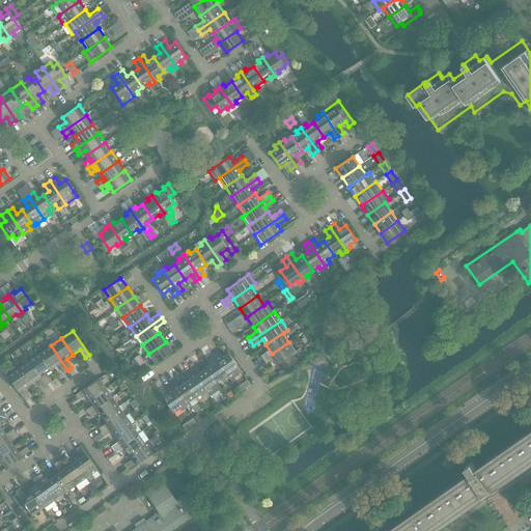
[(166,342),(148,354),(155,364),(172,352),(166,342)]
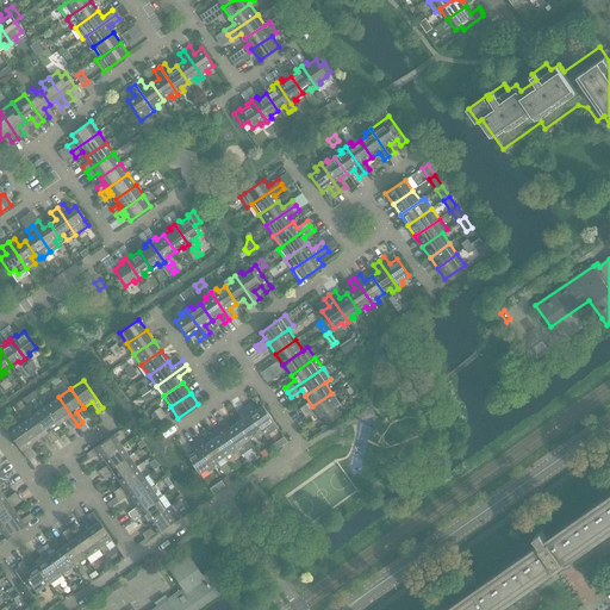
[(309,409),(303,414),(305,418),(316,411),(321,417),(322,416),(328,424),(341,415),(336,406),(344,400),(340,403),(331,393),(312,406),(309,409)]
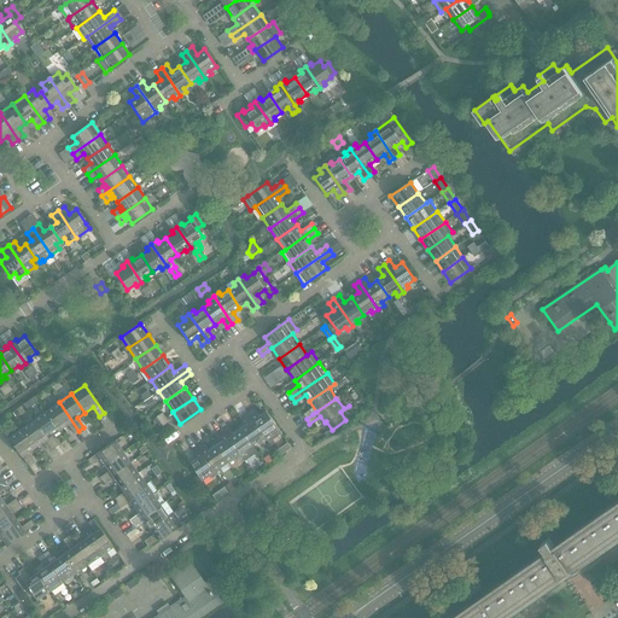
[(74,433),(79,431),(59,402),(47,410),(60,430),(68,424),(74,433)]
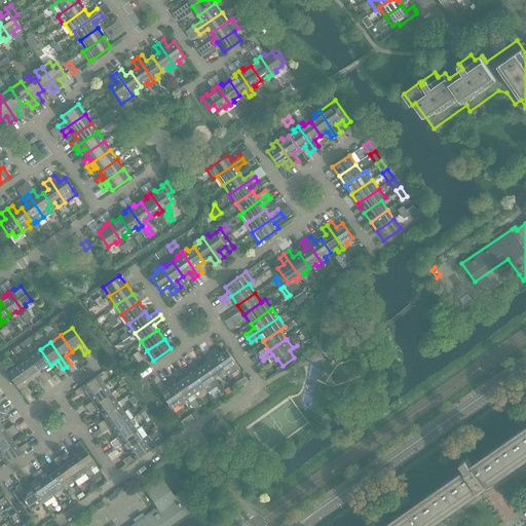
[(211,350),(226,374),(231,371),(229,368),(235,364),(225,349),(219,353),(215,347),(211,350)]
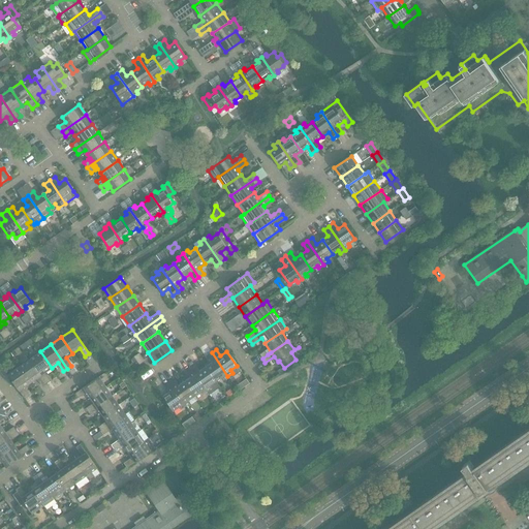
[(44,373),(52,368),(40,351),(29,360),(47,383),(50,380),(44,373)]
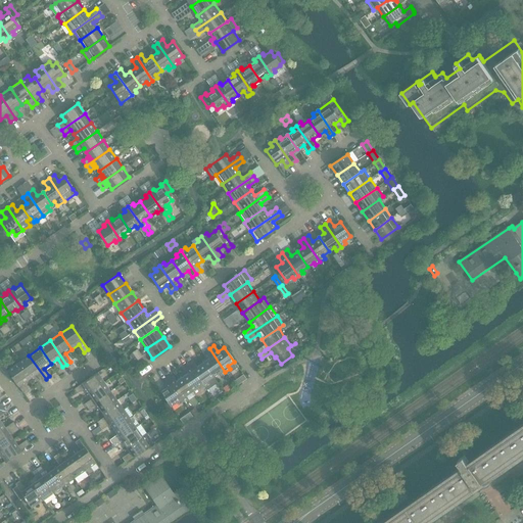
[(221,375),(225,372),(209,348),(204,352),(208,359),(203,363),(212,377),(219,373),(221,375)]
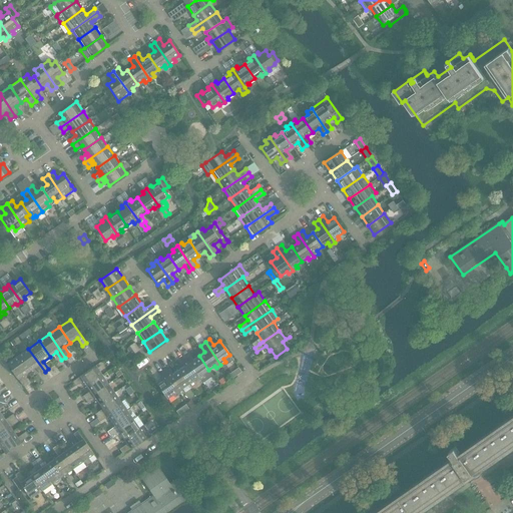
[(41,375),(45,372),(28,349),(18,356),(29,371),(35,367),(41,375)]
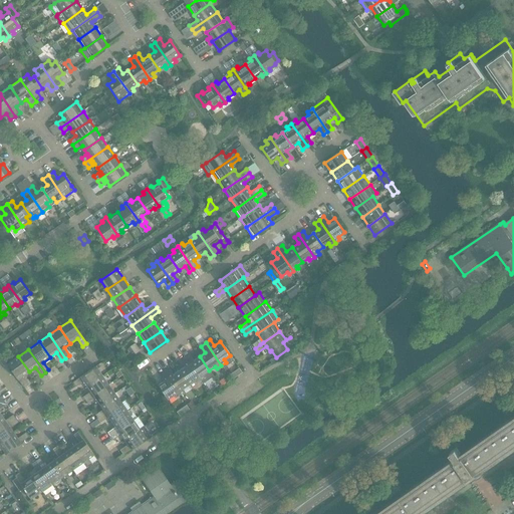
[(209,370),(200,356),(194,360),(189,354),(185,357),(201,379),(205,376),(204,374),(209,370)]
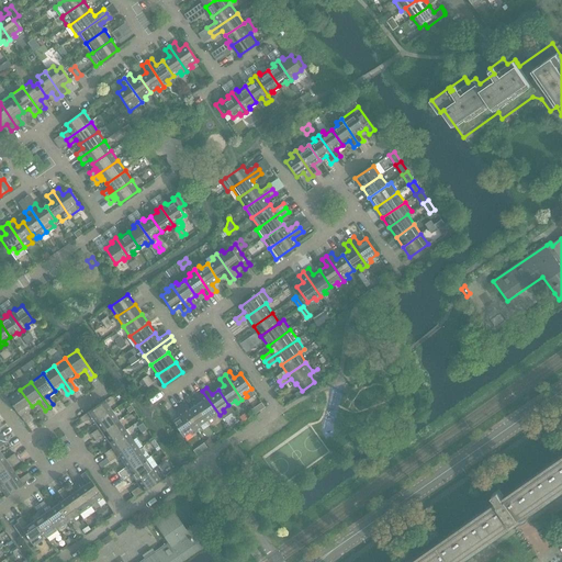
[(24,412),(32,406),(20,390),(8,397),(25,424),(31,420),(24,412)]
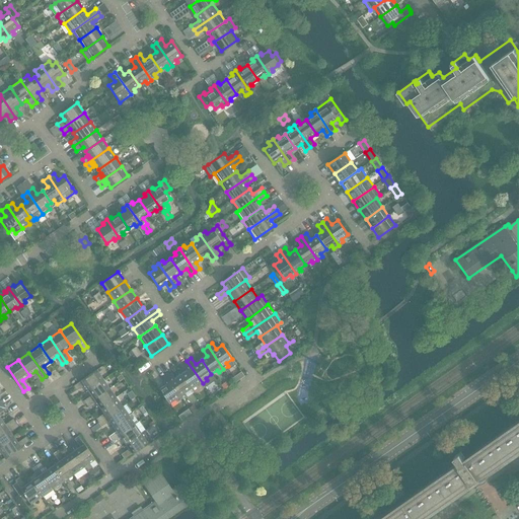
[(198,387),(203,383),(187,361),(181,364),(186,370),(180,374),(191,388),(196,384),(198,387)]
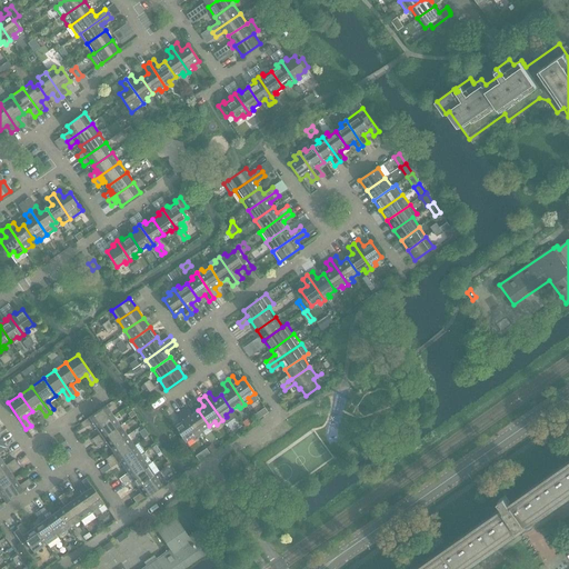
[(97,428),(113,416),(107,406),(80,423),(83,428),(92,422),(97,428)]
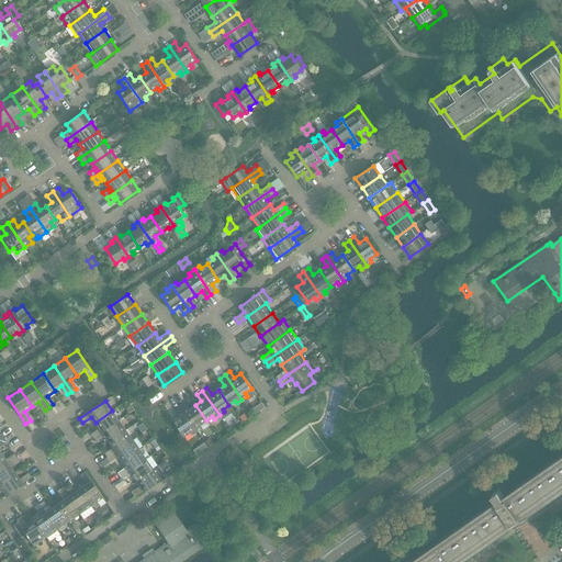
[(206,420),(195,405),(189,409),(184,403),(179,406),(197,431),(202,428),(200,425),(206,420)]
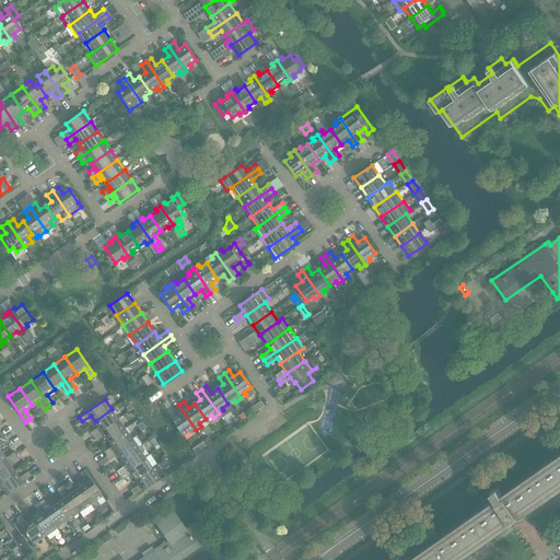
[(249,409),(253,413),(257,410),(264,406),(260,401),(249,409)]
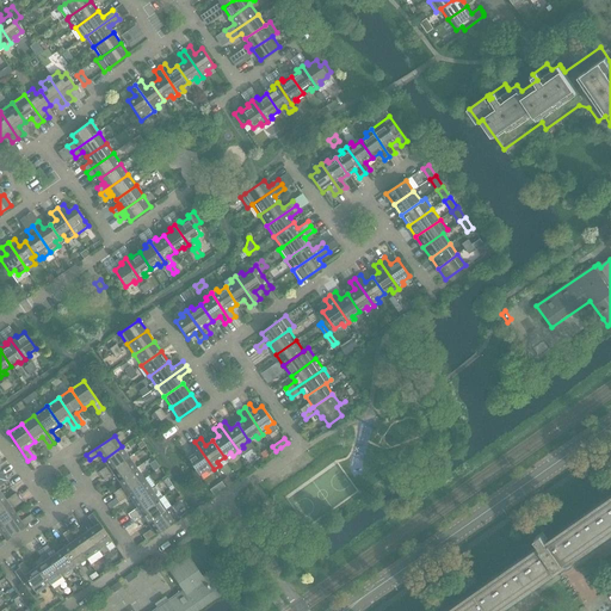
[(208,473),(214,469),(195,442),(190,445),(195,454),(187,458),(199,475),(207,470),(208,473)]
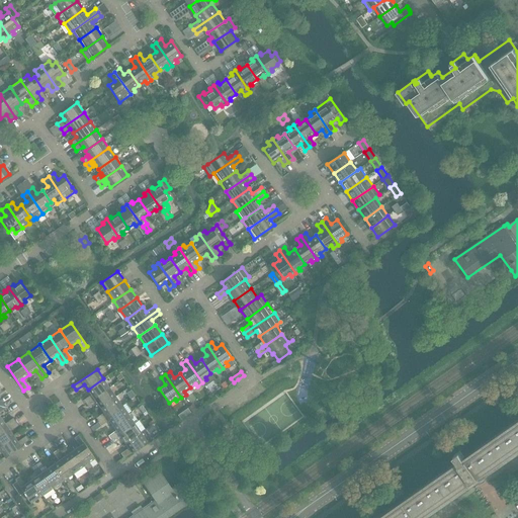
[(86,404),(109,387),(103,378),(88,390),(91,395),(83,400),(86,404)]
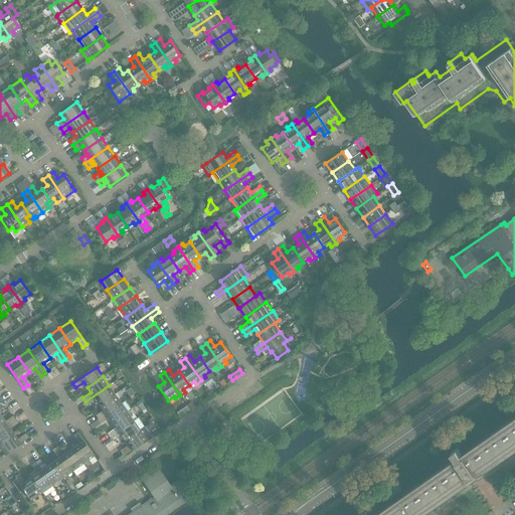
[(100,404),(115,394),(109,385),(86,401),(89,405),(96,399),(100,404)]
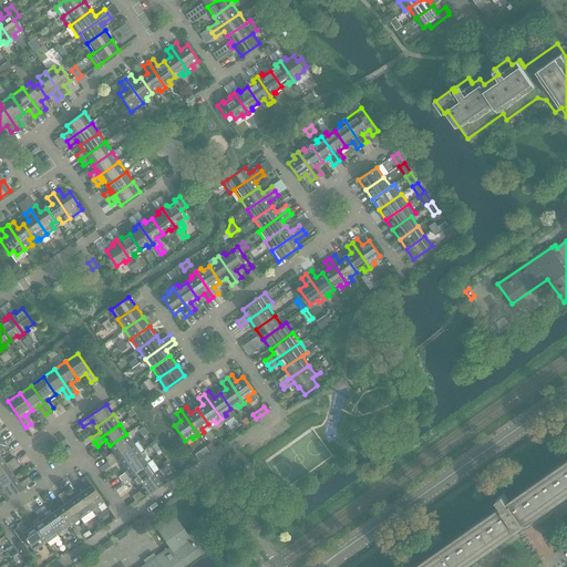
[(107,462),(134,443),(126,434),(110,445),(114,452),(105,457),(107,462)]
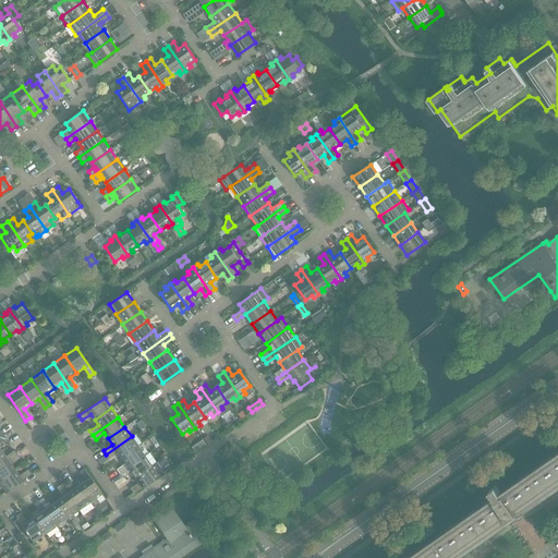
[(121,458),(138,446),(132,436),(106,455),(109,459),(118,452),(121,458)]
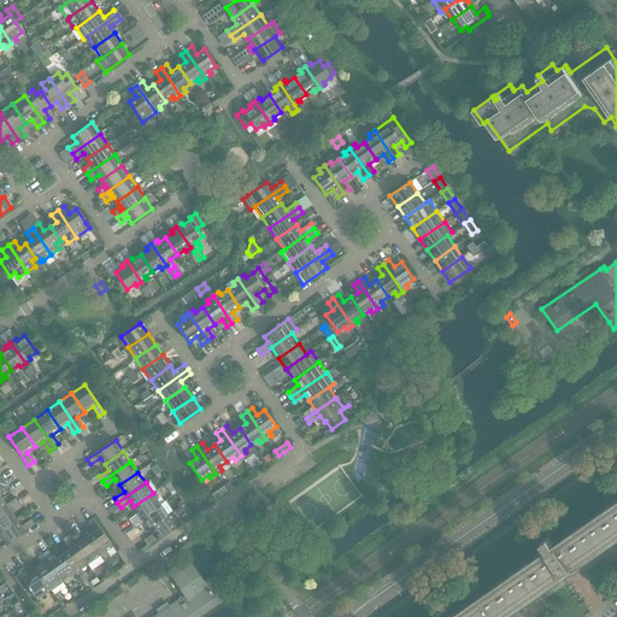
[(223,486),(217,489),(221,495),(228,492),(223,486)]
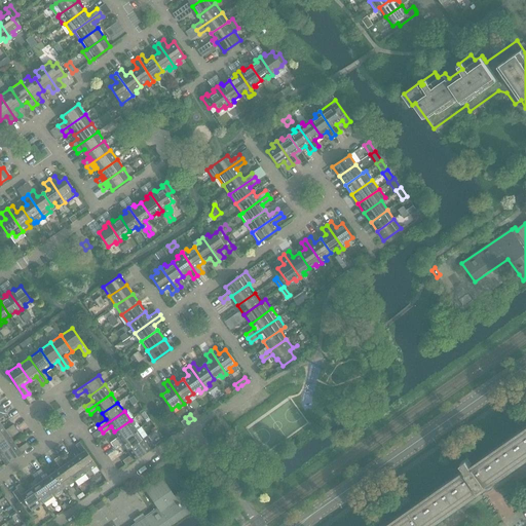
[(137,429),(136,428),(140,426),(134,418),(130,420),(114,431),(118,437),(110,443),(113,446),(137,429)]
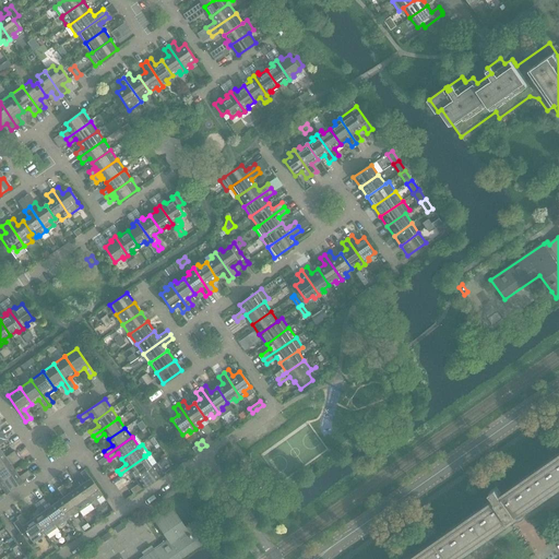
[(151,453),(145,456),(120,474),(122,478),(131,473),(135,478),(157,463),(151,453)]
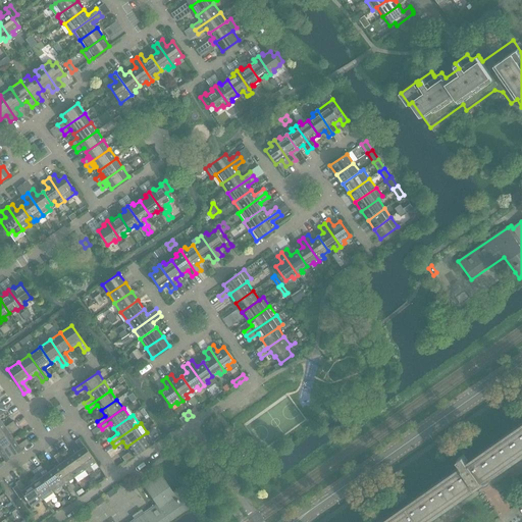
[(521,425),(470,462),(465,455),(459,459),(464,466),(384,521),(429,521),(482,485),(521,457),(521,425)]
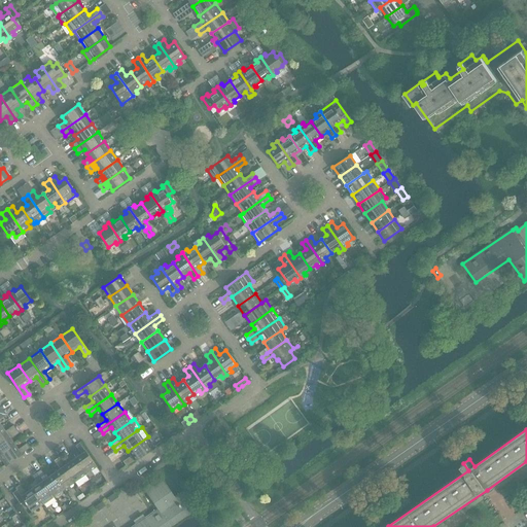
[(0,453),(14,444),(8,434),(0,440),(0,453)]
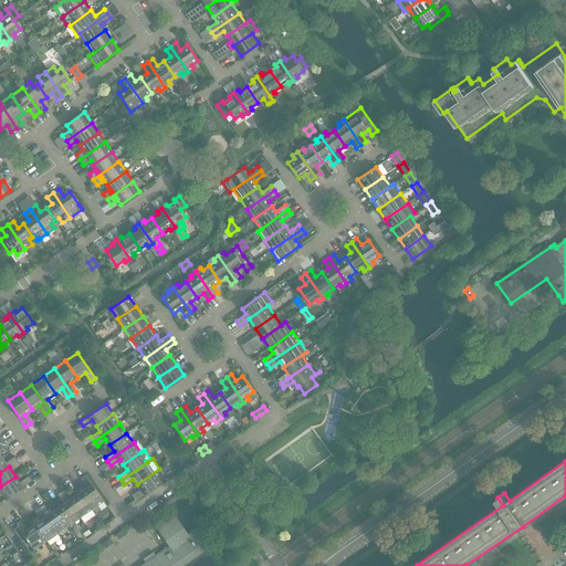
[(135,501),(166,479),(159,469),(137,484),(140,490),(132,495),(135,501)]
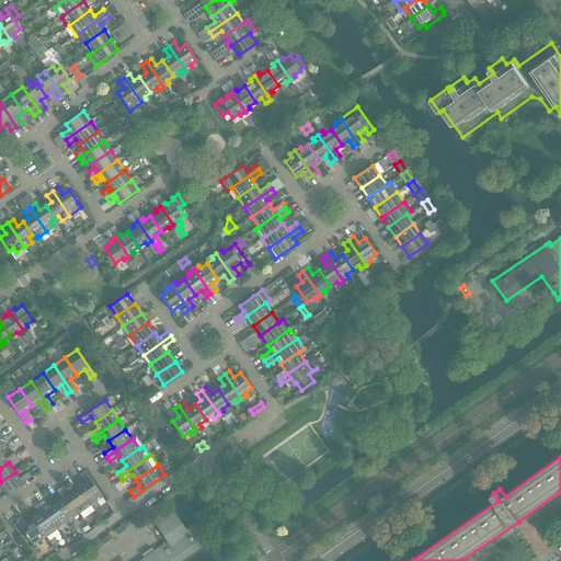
[(79,488),(91,504),(103,496),(84,471),(80,474),(87,483),(79,488)]
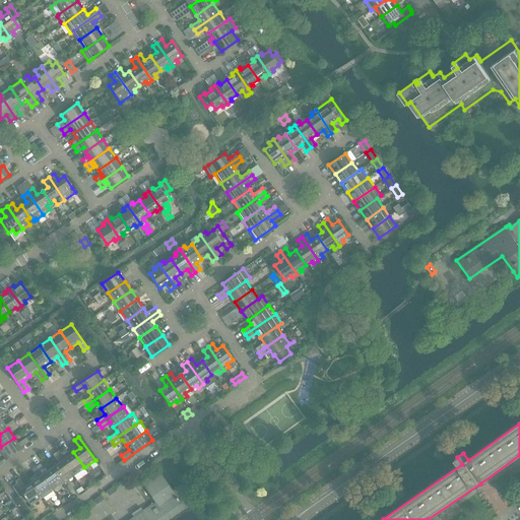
[(21,447),(14,438),(0,447),(0,450),(5,458),(21,447)]
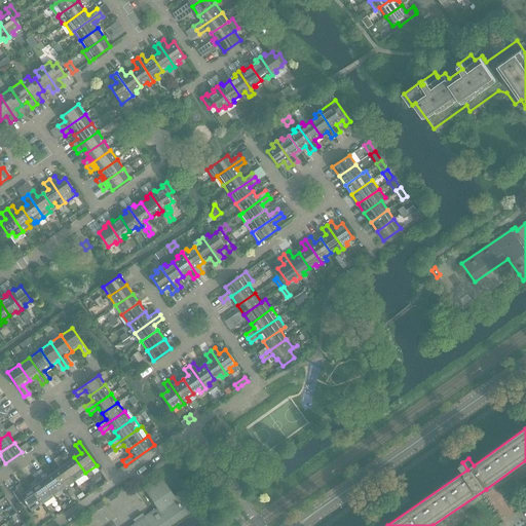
[(85,473),(74,457),(68,462),(62,454),(58,457),(74,481),(85,473)]
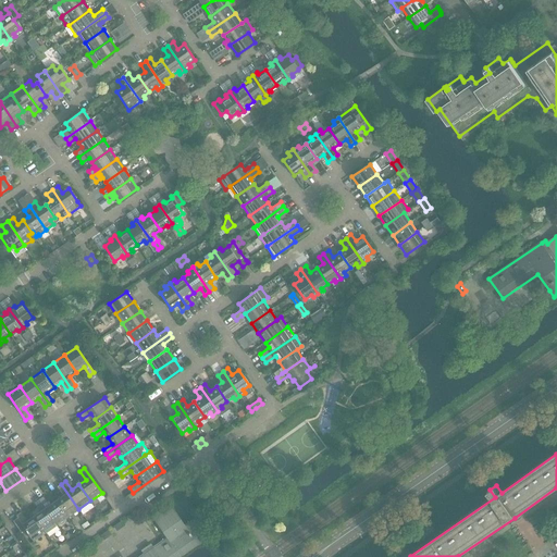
[(67,517),(78,509),(61,484),(58,486),(63,495),(56,500),(67,517)]
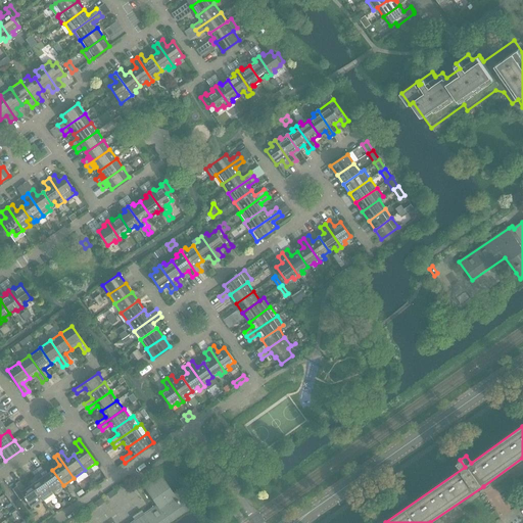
[(63,485),(52,470),(46,474),(40,466),(37,469),(53,492),(63,485)]
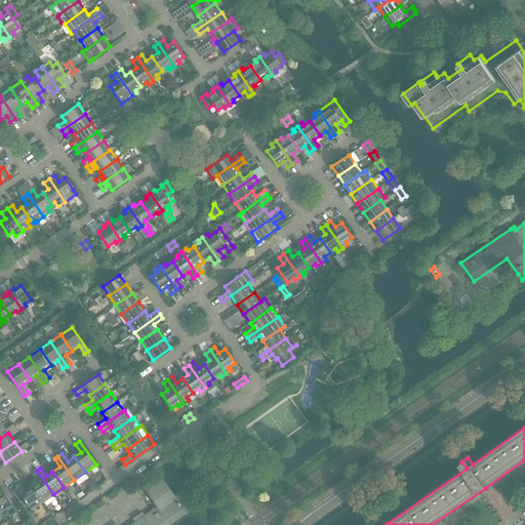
[(43,501),(53,494),(37,471),(33,474),(38,481),(32,486),(43,501)]
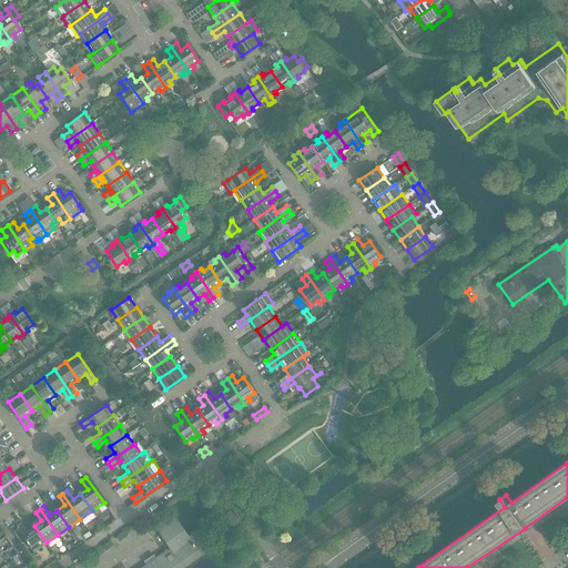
[(183,567),(206,553),(216,545),(202,525),(188,535),(173,515),(154,527),(170,548),(141,567),(183,567)]
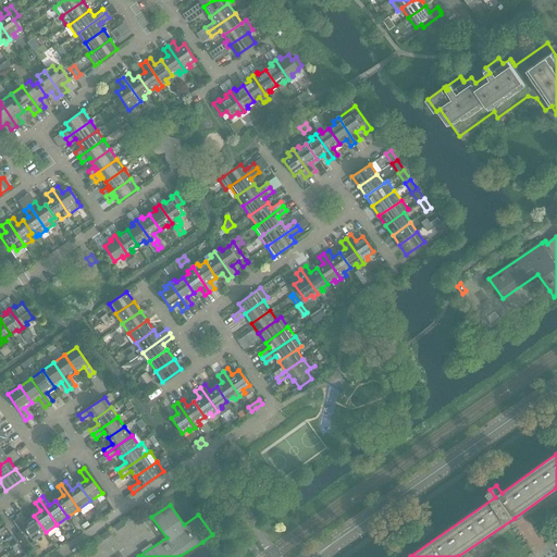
[(46,532),(34,516),(26,520),(21,512),(16,516),(17,518),(14,520),(22,532),(26,530),(34,541),(46,532)]
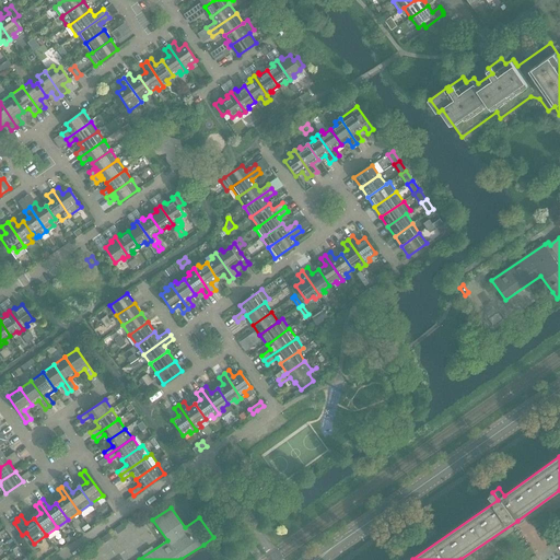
[(138,520),(135,515),(127,520),(130,525),(138,520)]
